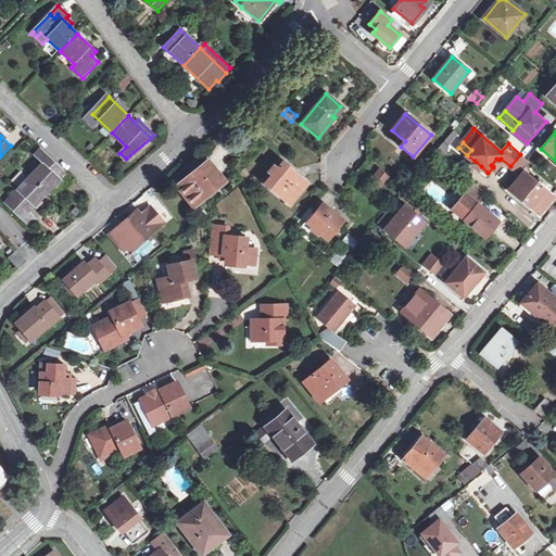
[(62,169),(39,148),(33,154),(41,163),(28,177),(46,193),(60,178),(57,175),(62,169)]
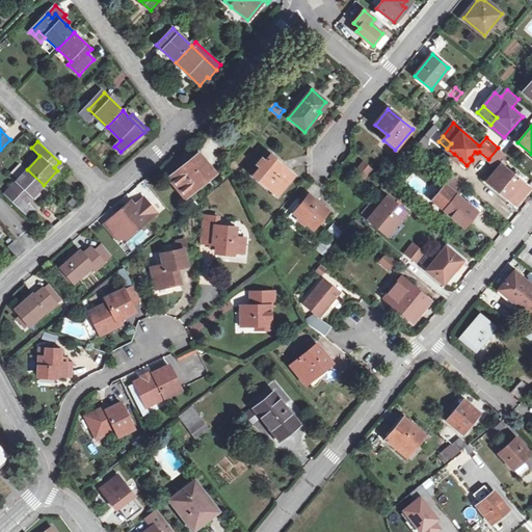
[(475,152),(470,158),(472,159),(472,160),(474,161),(479,154),(477,153),(475,152)]
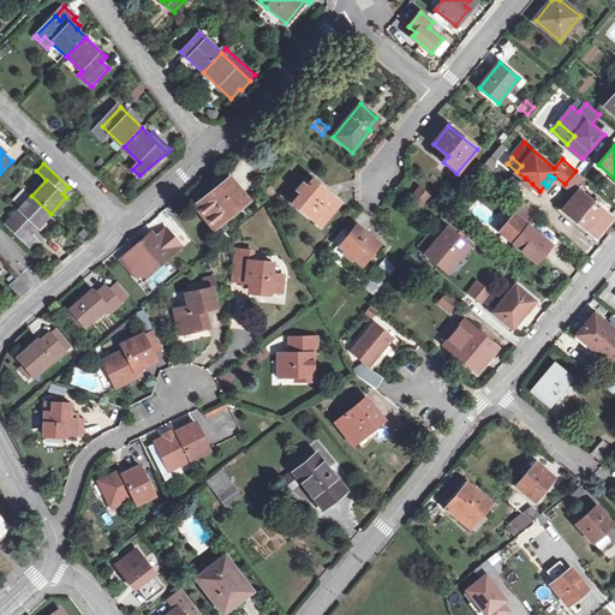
[(201,202),(196,206),(214,227),(243,206),(233,193),(237,191),(227,180),(213,192),(201,202)]
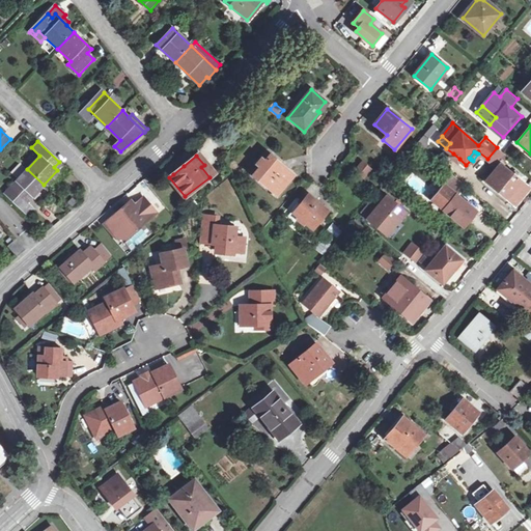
[(253,175),(276,194),(292,173),(271,156),(264,162),(261,159),(257,164),(260,167),(253,175)]
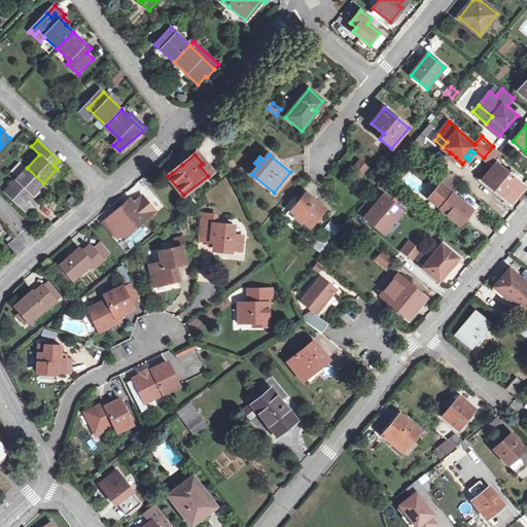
[(167,167),(172,173),(182,165),(177,159),(167,167)]
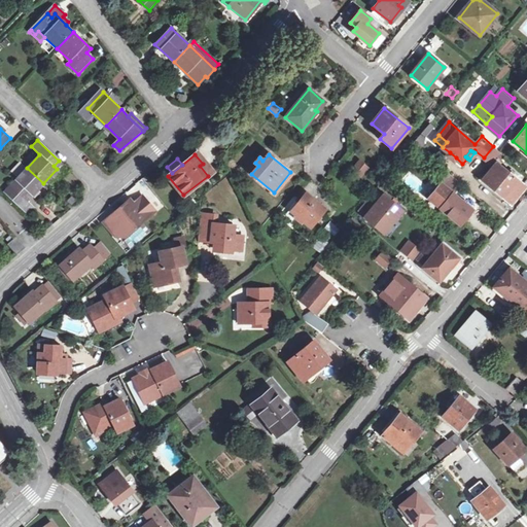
[(360,162),(354,169),(361,175),(367,168),(360,162)]
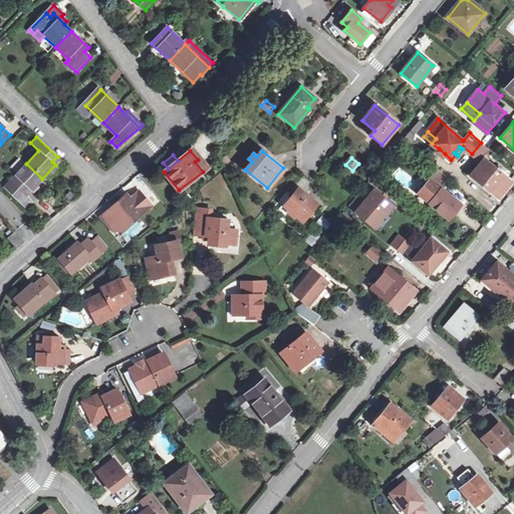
[(506,178),(507,178),(496,169),(485,159),(471,176),(493,194),(506,178)]
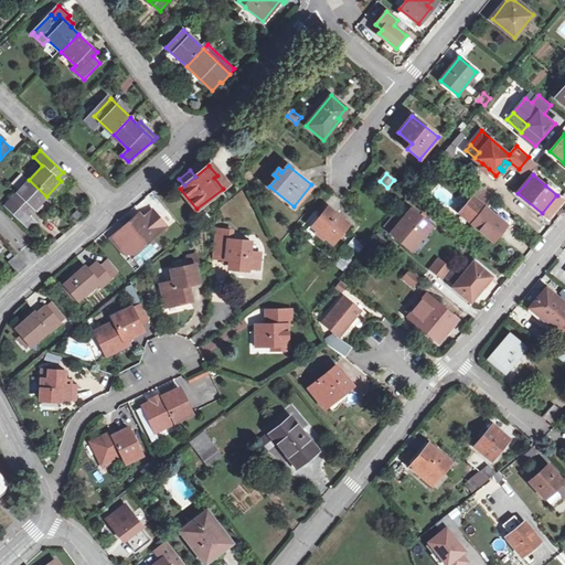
[(214,178),(223,189),(225,187),(217,176),(214,178)]
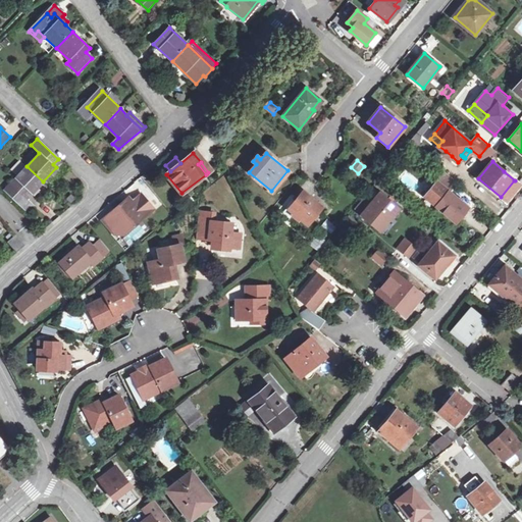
[(43,181),(27,166),(3,191),(25,211),(33,204),(25,199),(43,181)]
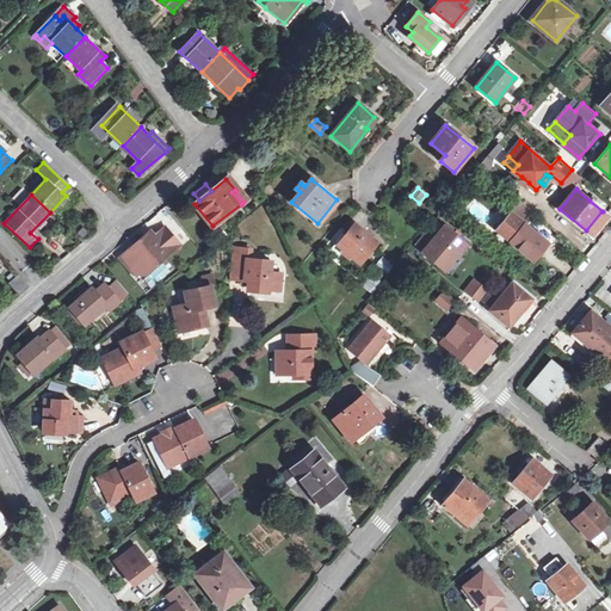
[(592,197),(590,201),(603,211),(605,208),(592,197)]
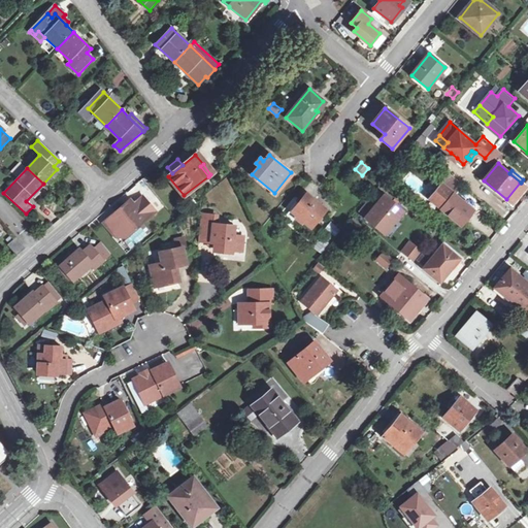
[(451,174),(442,184),(454,193),(462,184),(451,174)]
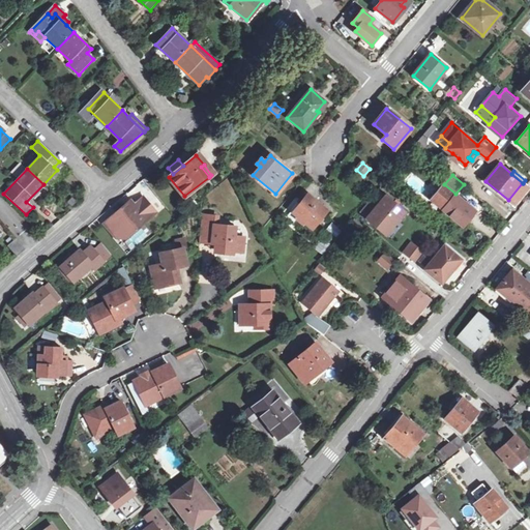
[(508,200),(511,202),(525,185),(522,183),(508,200)]
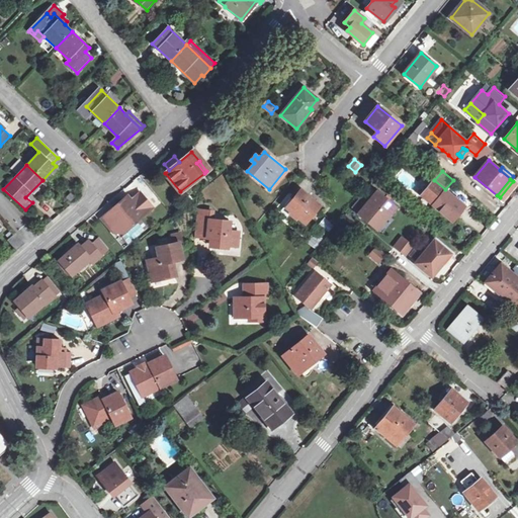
[(421,195),(437,208),(449,220),(452,222),(464,207),(463,205),(465,203),(456,195),(454,198),(445,189),(434,180),(421,195)]
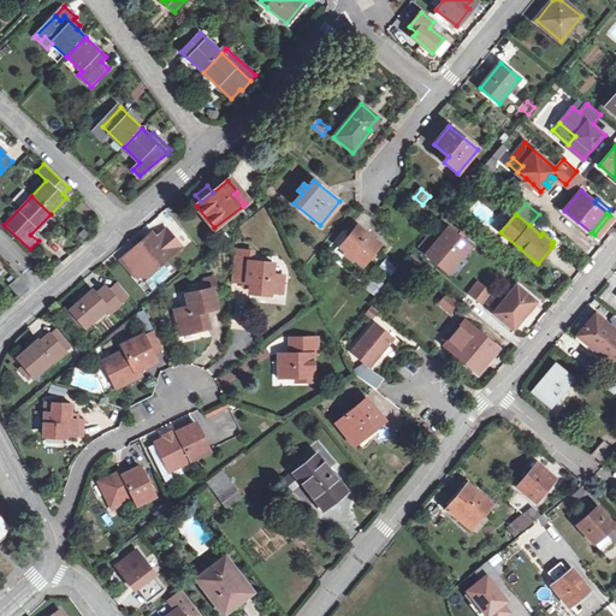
[(343,254),(353,262),(355,259),(363,265),(379,246),(357,226),(348,237),(344,235),(338,243),(342,246),(341,247),(347,250),(343,254)]
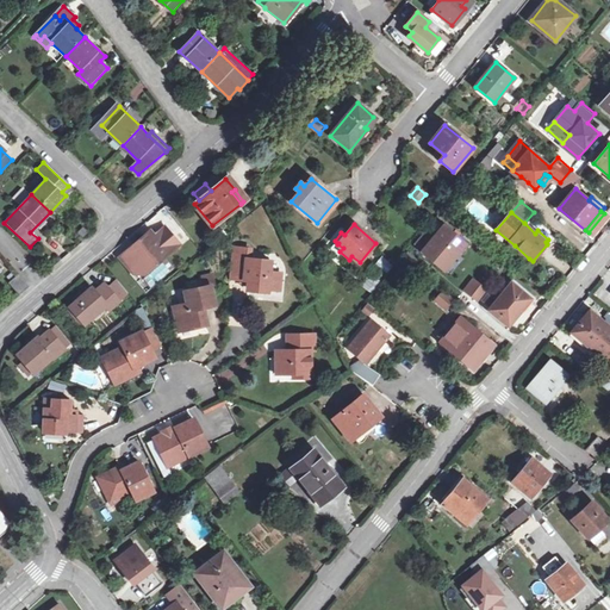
[(154,267),(180,243),(166,226),(155,235),(151,230),(135,244),(137,247),(135,249),(130,249),(120,256),(134,273),(139,268),(145,263),(151,263),(154,267)]
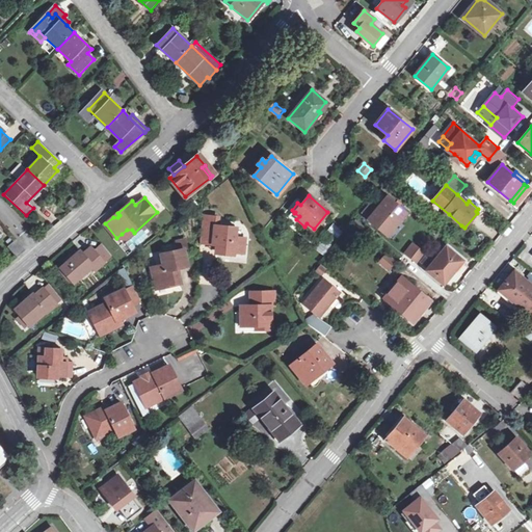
[(370,219),(369,220),(382,231),(387,232),(392,230),(400,220),(402,222),(409,215),(388,197),(379,207),(371,201),(362,212),(370,219)]
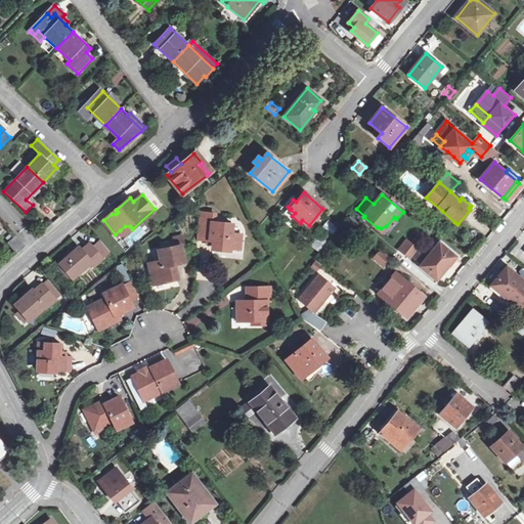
[(454,222),(442,211),(438,215),(451,226),(454,222)]
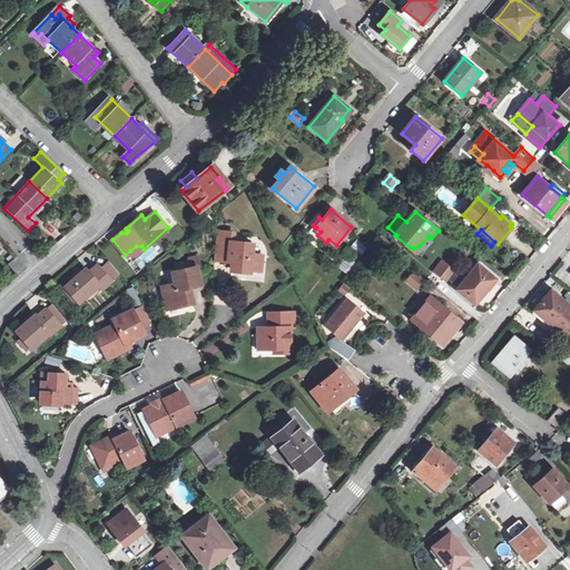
[(218,232),(215,259),(233,261),(233,269),(263,272),(264,254),(254,253),(255,243),(233,242),(233,233),(218,232)]
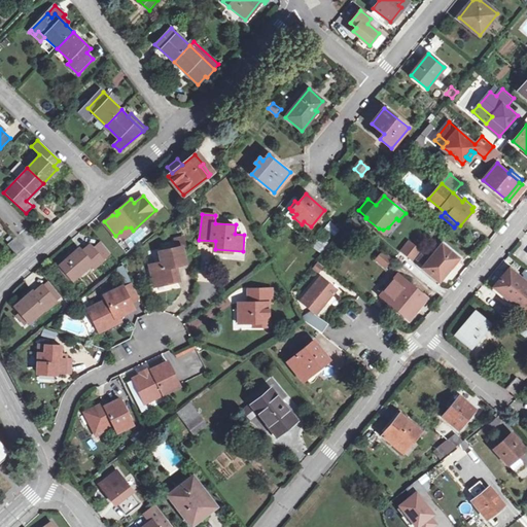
[(304,221),(302,224),(309,230),(311,226),(304,221)]
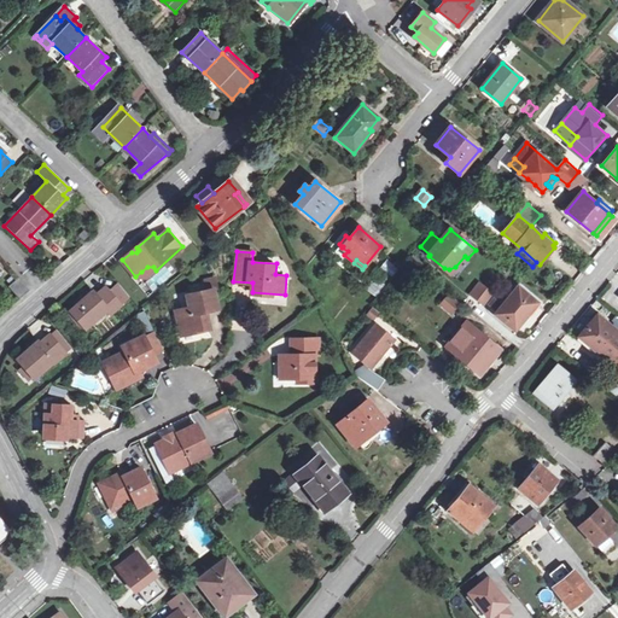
[(382,267),(392,274),(397,268),(386,261),(382,267)]
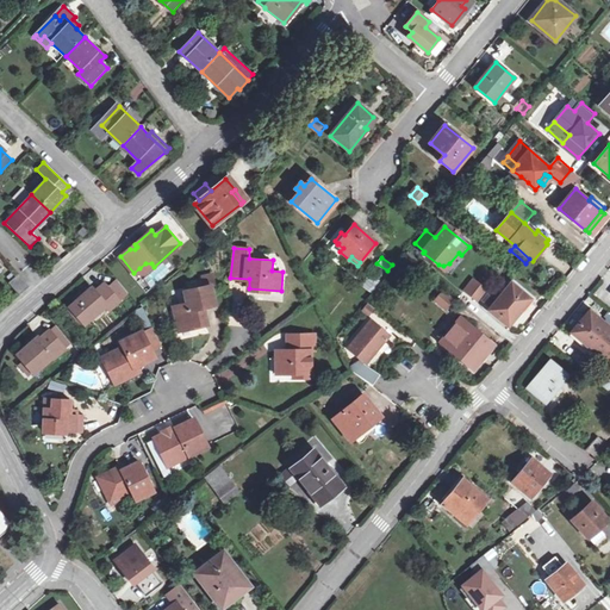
[(145,263),(139,268),(144,274),(154,267),(151,263),(145,263)]
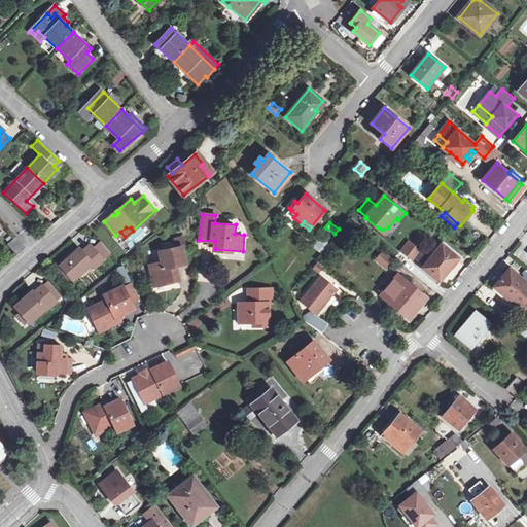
[(8,245),(13,250),(22,244),(16,238),(8,245)]
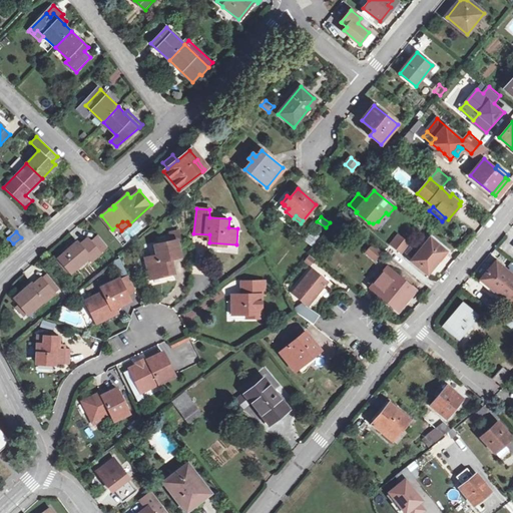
[(301,246),(305,249),(317,234),(313,231),(301,246)]
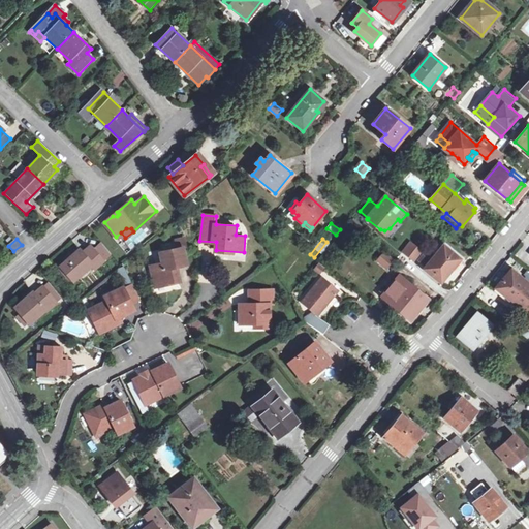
[(185,240),(177,241),(179,250),(184,248),(187,248),(185,240)]
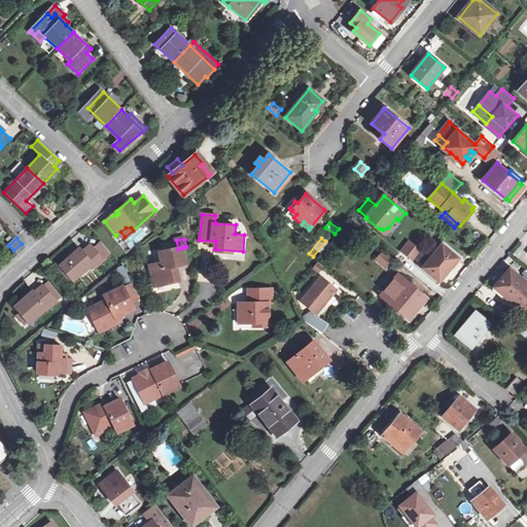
[(94,248),(104,259),(112,253),(103,242),(94,248)]
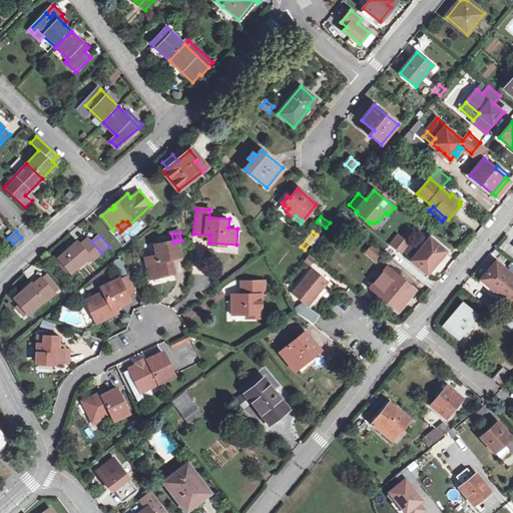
[(21,237),(13,243),(17,247),(25,240),(21,237)]
